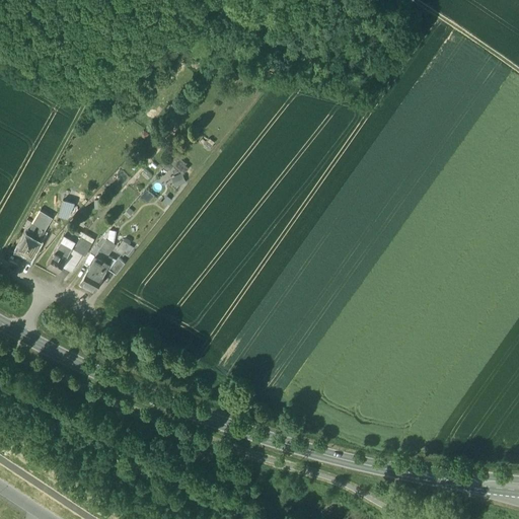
[(181,174),(171,180),(175,187),(186,181),(181,174)]
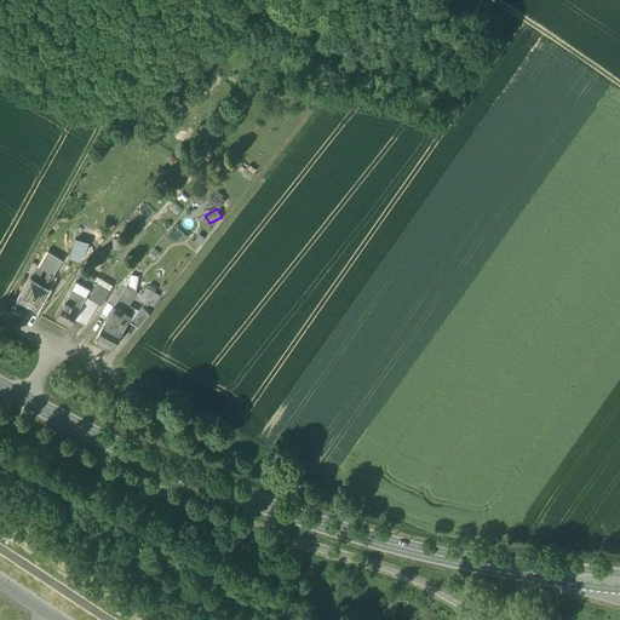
[(62,263),(46,253),(39,265),(44,268),(47,270),(55,275),(62,263)]
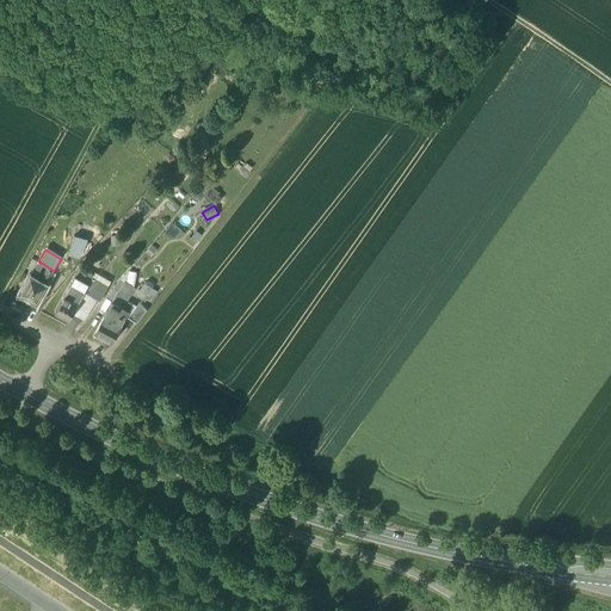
[(37,261),(30,273),(31,273),(37,277),(39,275),(37,273),(43,264),(38,261),(37,261)]
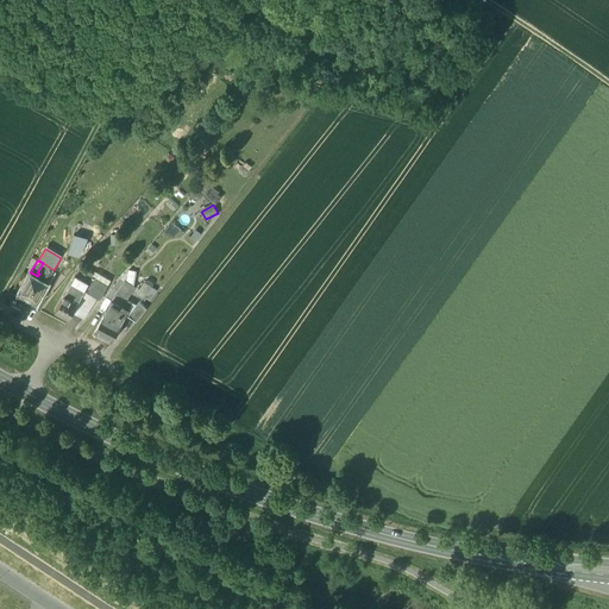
[(54,270),(46,265),(43,272),(50,277),(54,270)]
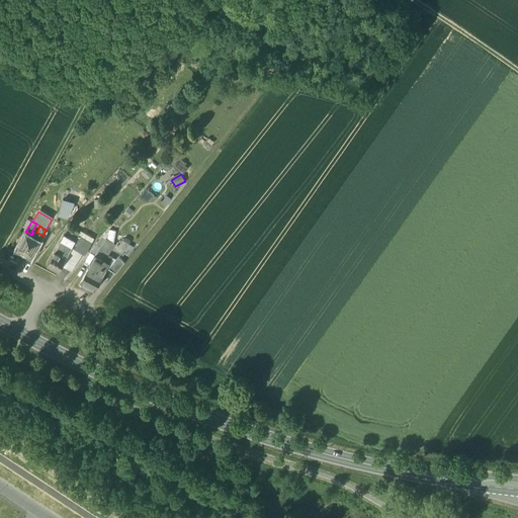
[(31,235),(26,232),(18,246),(31,254),(33,252),(37,245),(39,240),(31,235)]
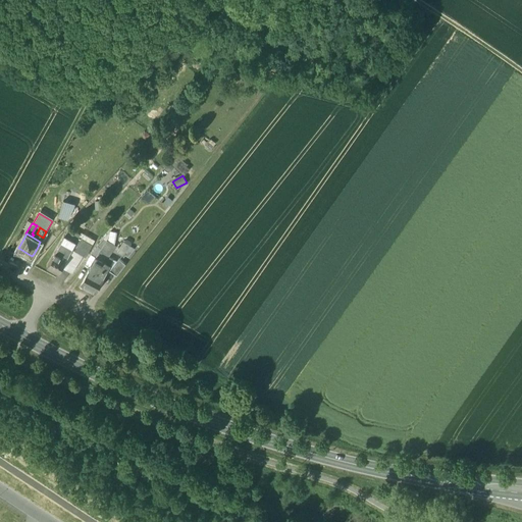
[(68,239),(63,237),(60,243),(65,245),(66,244),(68,239)]
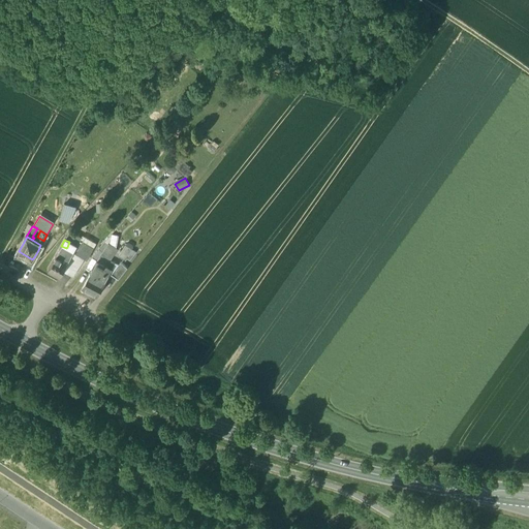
[(75,246),(69,242),(67,247),(73,251),(75,246)]
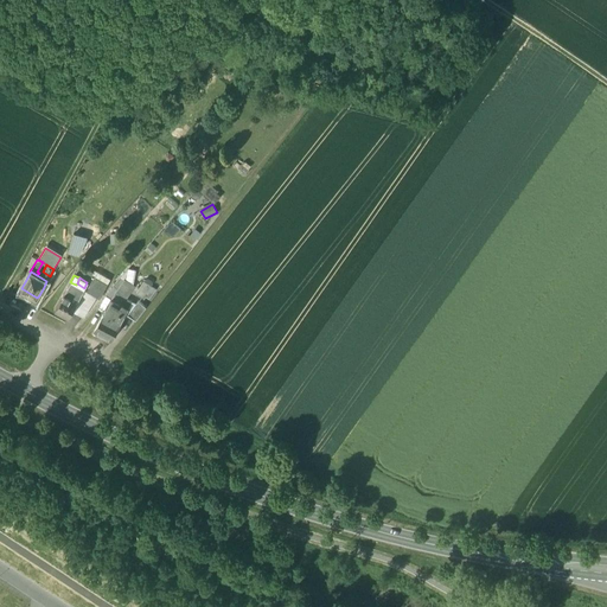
[(125,279),(115,292),(112,298),(128,307),(132,301),(126,298),(134,286),(125,279)]
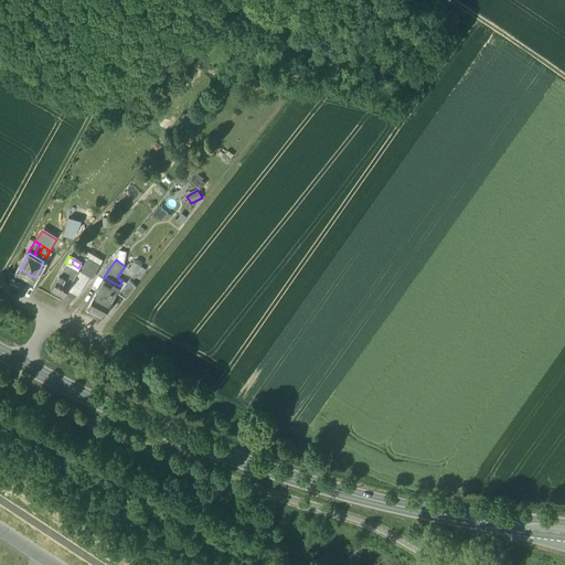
[(141,266),(134,262),(127,273),(134,277),(141,266)]
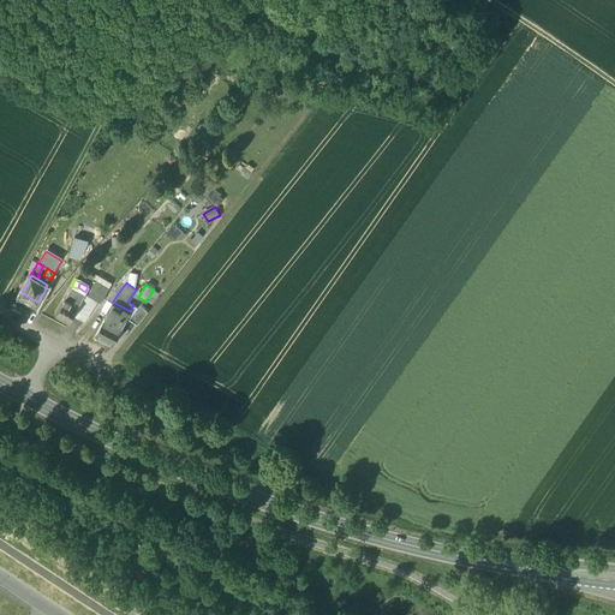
[(77,288),(71,286),(66,294),(72,298),(77,288)]
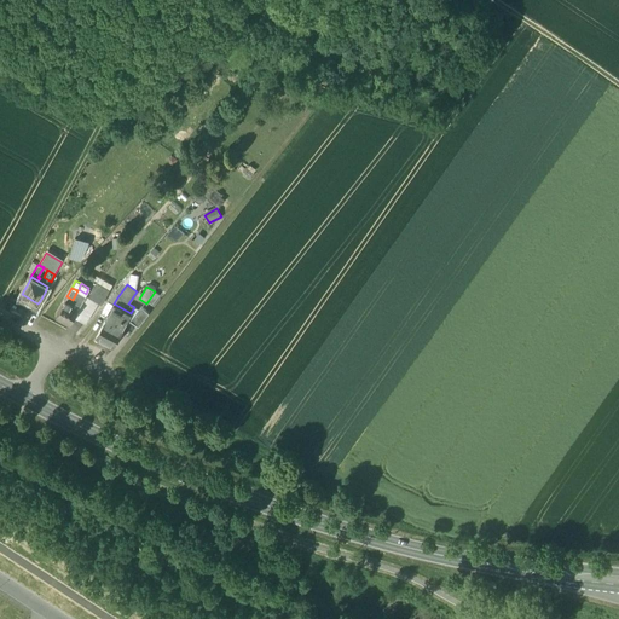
[(73,300),(67,296),(57,313),(70,322),(80,304),(73,300)]
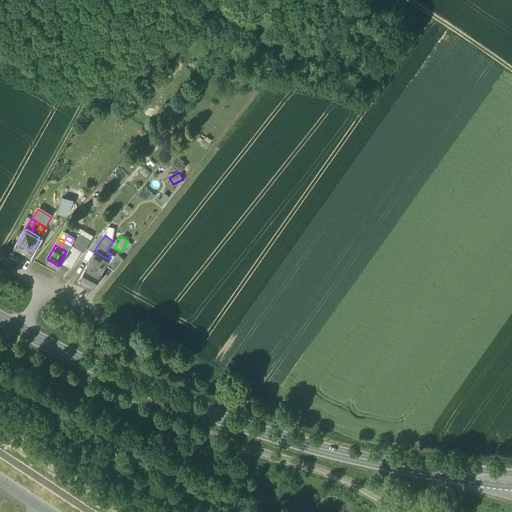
[(108,259),(94,251),(87,264),(101,272),(108,259)]
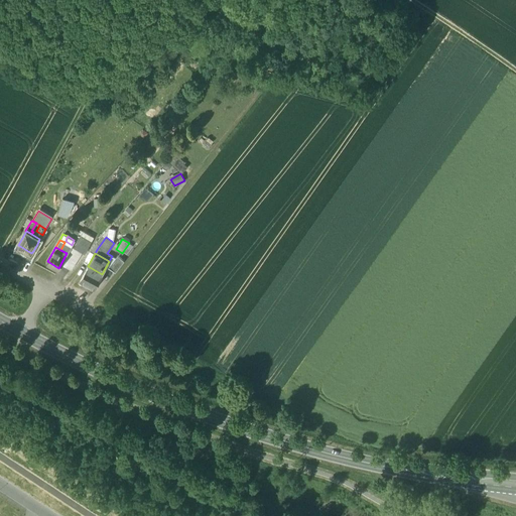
[(118,255),(109,267),(115,271),(124,260),(118,255)]
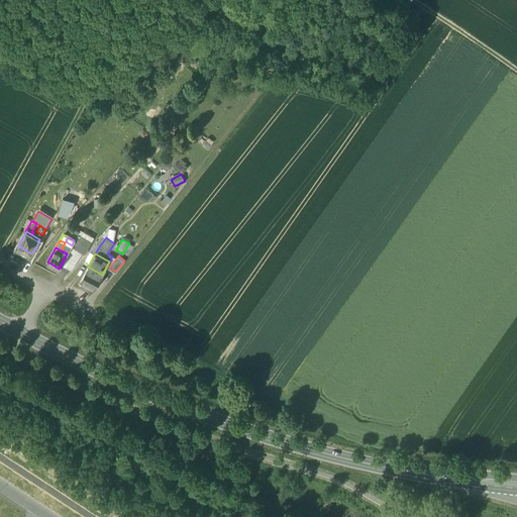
[(102,275),(88,267),(81,281),(95,289),(102,275)]
